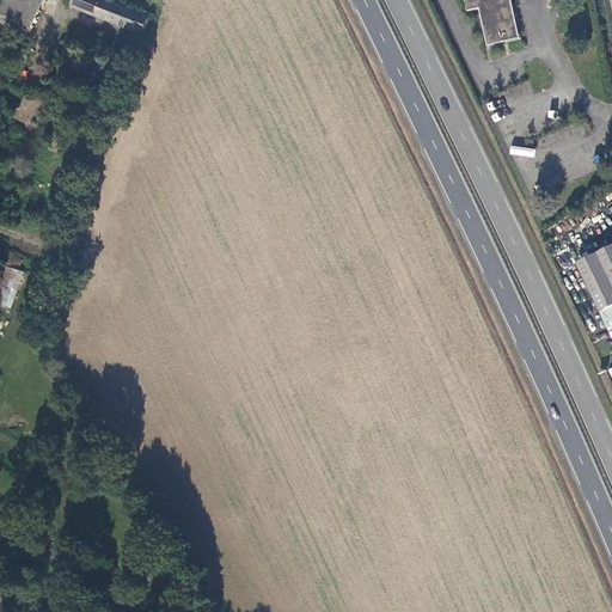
[(0,26),(30,38),(43,0),(4,0),(0,11),(0,26)]
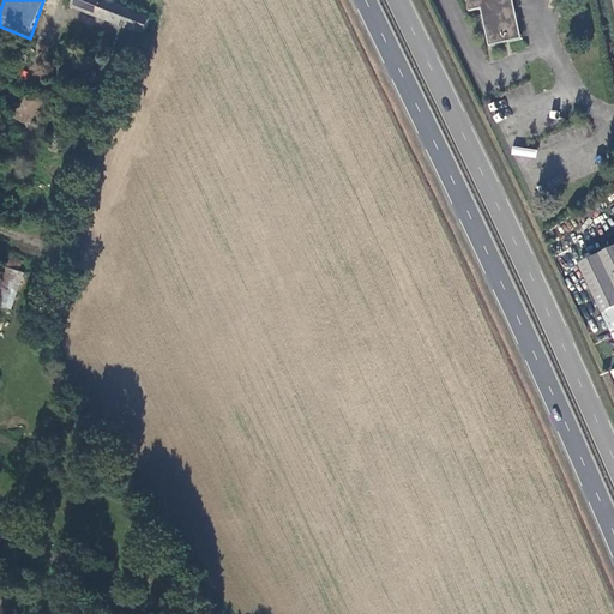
[(116,5),(118,0),(72,0),(70,7),(142,35),(149,17),(116,5)]
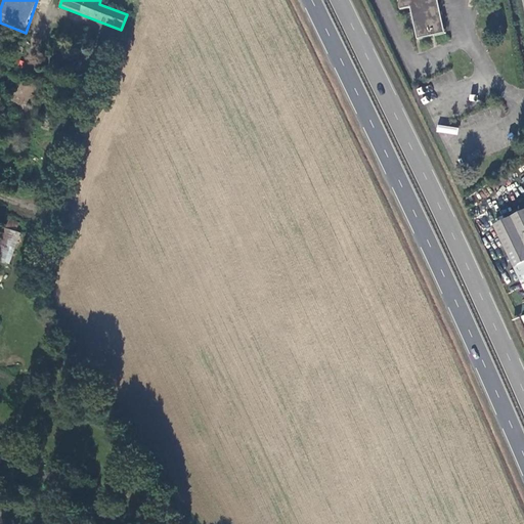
[(396,0),(399,12),(401,12),(409,10),(410,15),(413,28),(442,22),(438,0),(396,0)]
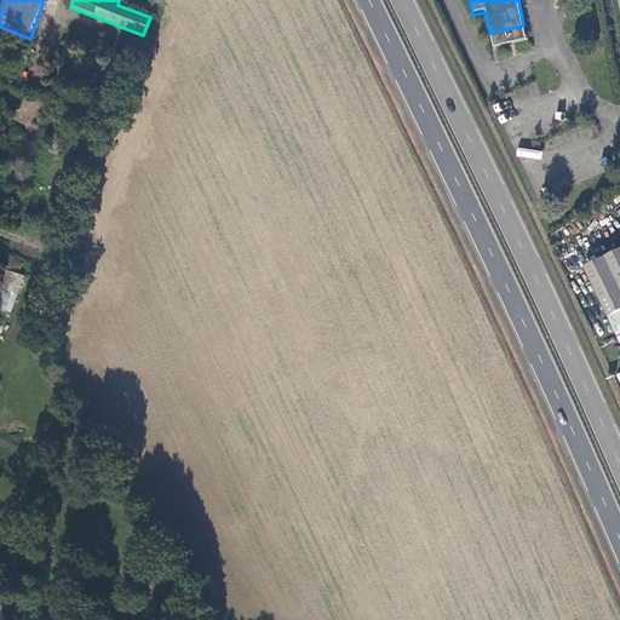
[(526,41),(523,26),(489,33),(494,50),(526,41)]
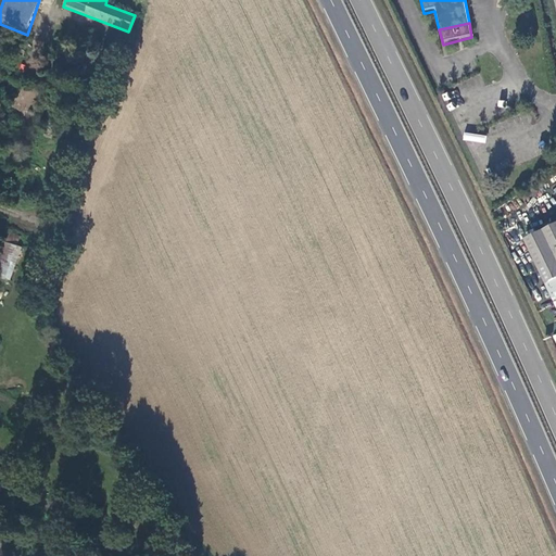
[(555,228),(525,243),(554,302),(555,301),(555,228)]
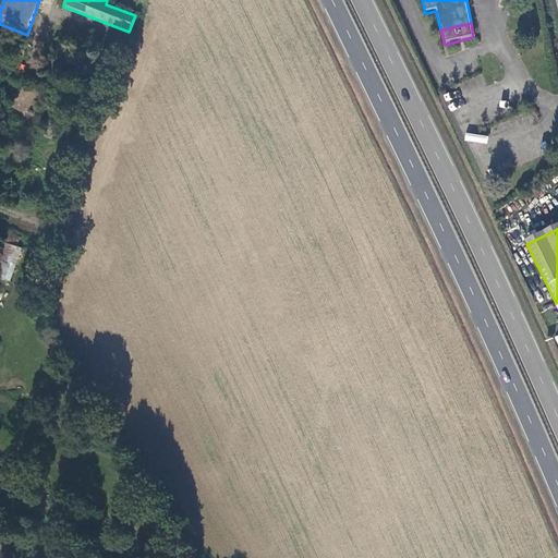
[(3,244),(0,280),(15,281),(19,245),(3,244)]
